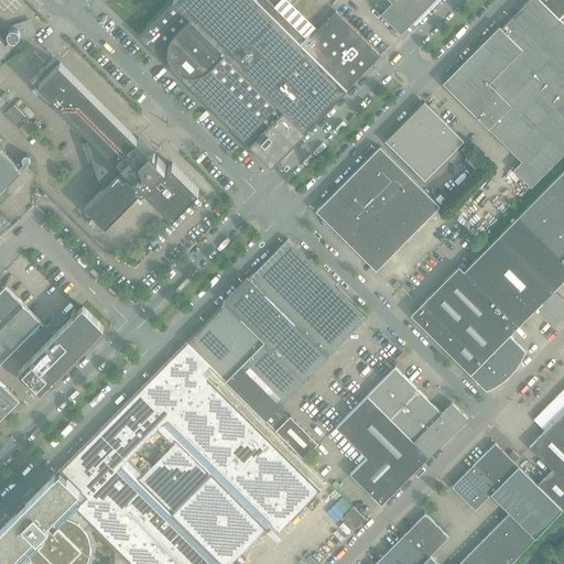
[(304,131),(380,55),(336,11),(314,32),(286,4),(281,9),(271,0),(257,0),(257,1),(256,0),(174,0),(139,35),(271,166),(305,132),(304,131)]
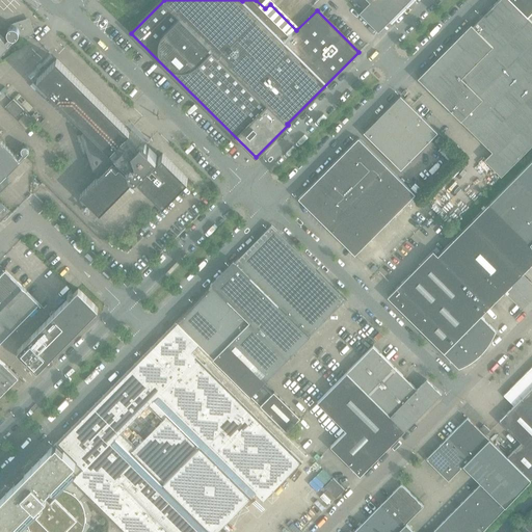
[(370,0),(371,1),(370,2),(380,12),(390,22),(410,0),(370,0)]
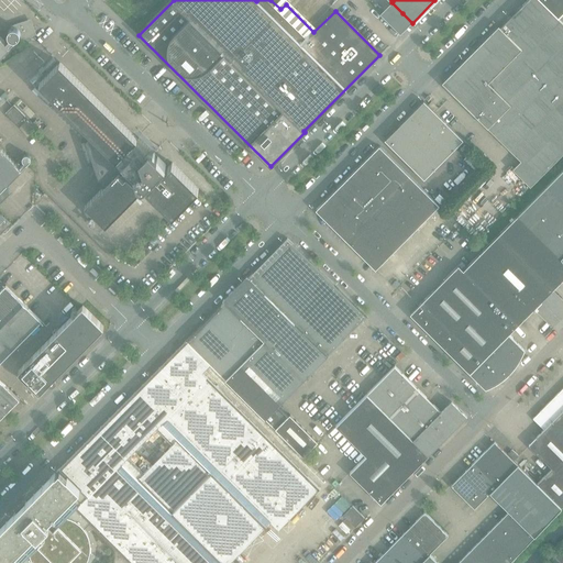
[(530,187),(562,153),(562,22),(540,0),(526,0),(500,26),(498,25),(442,83),(520,161),(512,169),(530,187)]
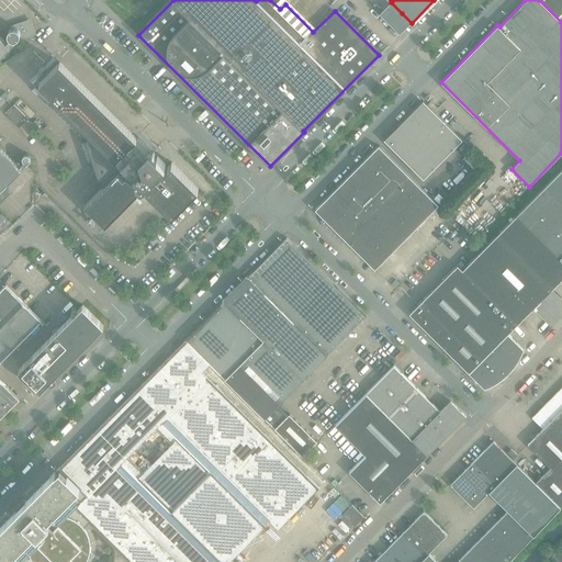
[(561,0),(539,0),(561,22),(561,0)]
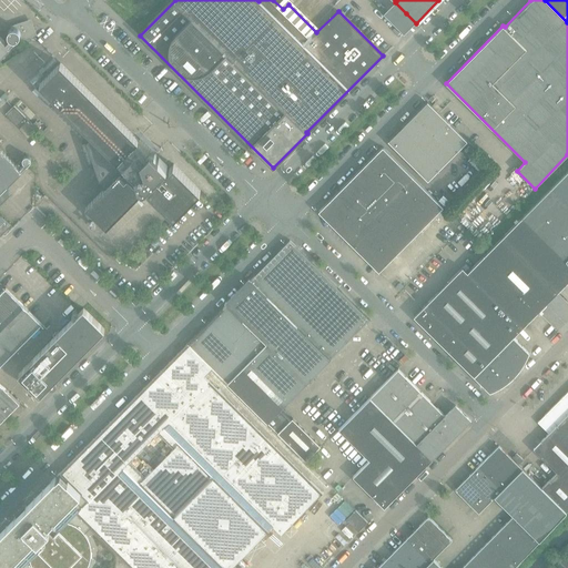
[(19,168),(0,149),(0,57),(10,48),(10,47),(14,42),(18,39),(28,36),(30,34),(31,32),(32,31),(32,29),(31,27),(31,26),(29,23),(27,23),(24,23),(11,28),(10,28),(9,30),(8,32),(8,34),(8,37),(3,41),(0,37),(0,193),(7,186),(22,171),(21,171),(27,165),(27,166),(30,163),(30,161),(31,159),(30,156),(28,156),(26,155),(24,156),(23,158),(22,160),(22,161),(23,163),(19,168)]
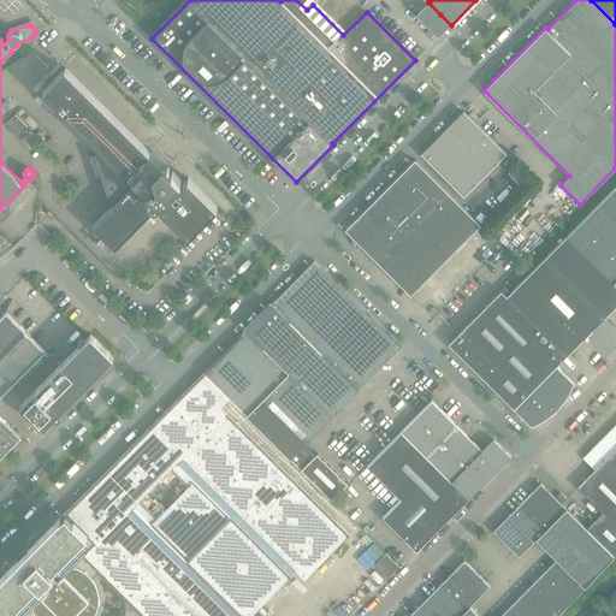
[(149,152),(65,69),(55,77),(19,42),(16,46),(52,82),(42,92),(101,149),(95,155),(111,201),(114,203),(93,225),(116,248),(153,209),(150,208),(154,205),(159,203),(161,206),(160,207),(189,236),(217,207),(188,178),(183,183),(167,166),(165,165),(161,165),(149,153),(149,152)]
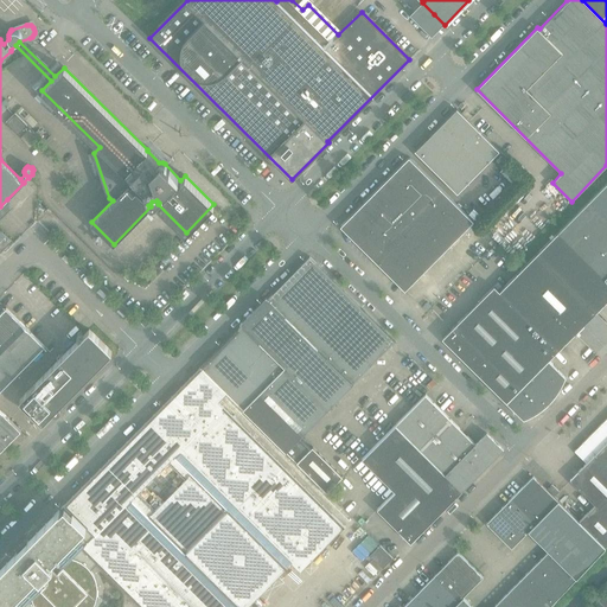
[(499,151),(468,121),(457,109),(415,151),(457,193),(499,151)]
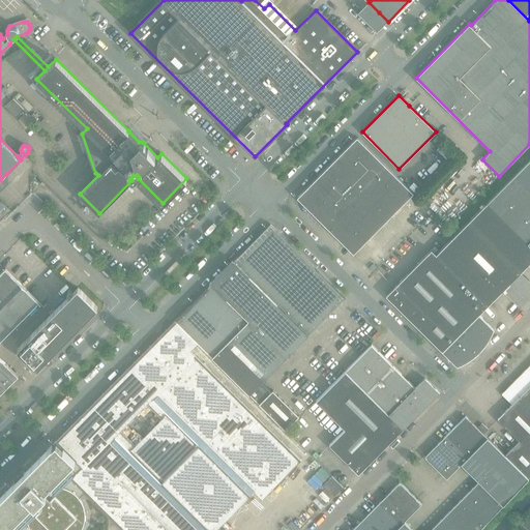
[(24,110),(12,98),(4,107),(16,118),(24,110)]
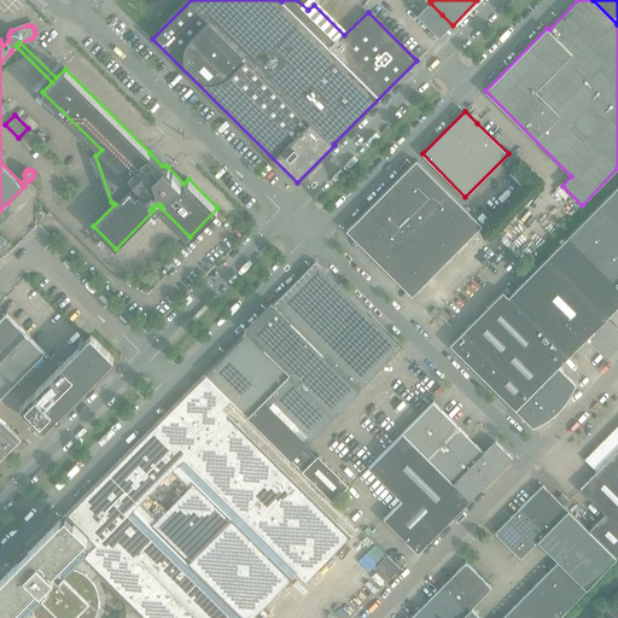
[(30,150),(47,133),(44,130),(36,136),(30,130),(21,140),(30,150)]
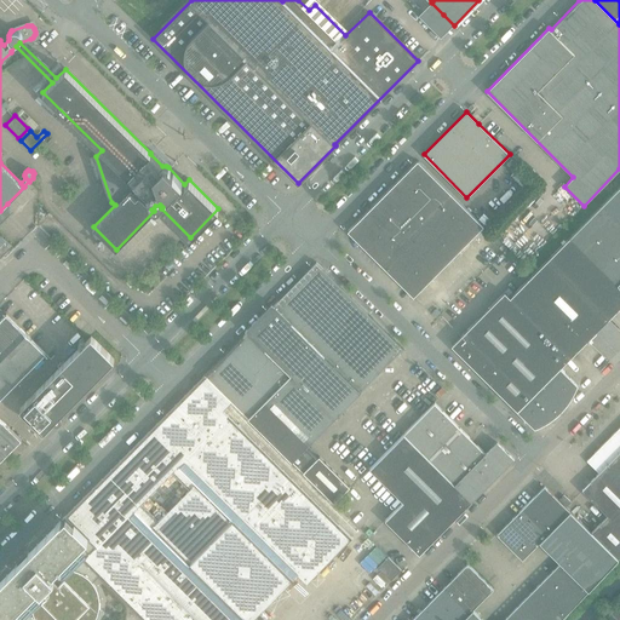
[(413,297),(483,225),(418,161),(361,219),(359,223),(356,227),(356,231),(357,236),(360,240),(363,244),(368,245),(385,250),(382,265),(413,297)]
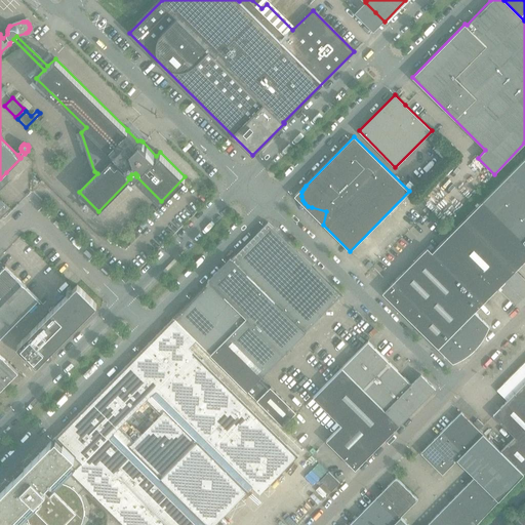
[(524,157),(508,175),(524,192),(524,157)]
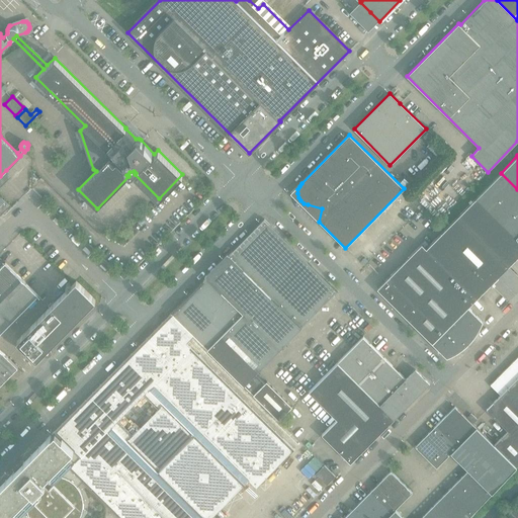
[(517,189),(501,173),(476,198),(517,240),(517,189)]
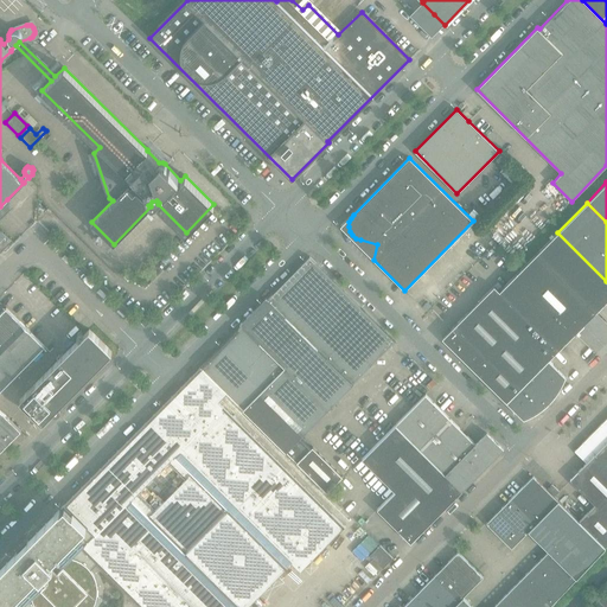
[(606,300),(606,281),(557,232),(536,254),(595,313),(606,300)]
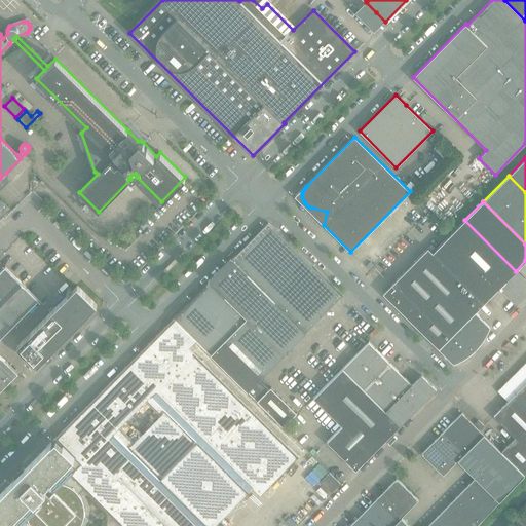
[(516,271),(464,220),(446,239),(497,290),(516,271)]
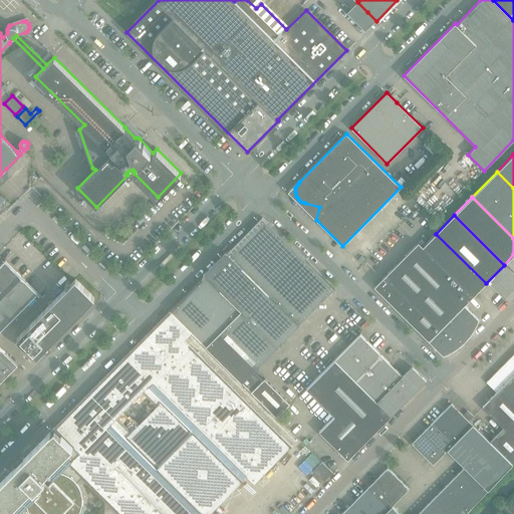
[(334,289),(269,225),(262,218),(255,225),(227,253),(299,324),(334,289)]
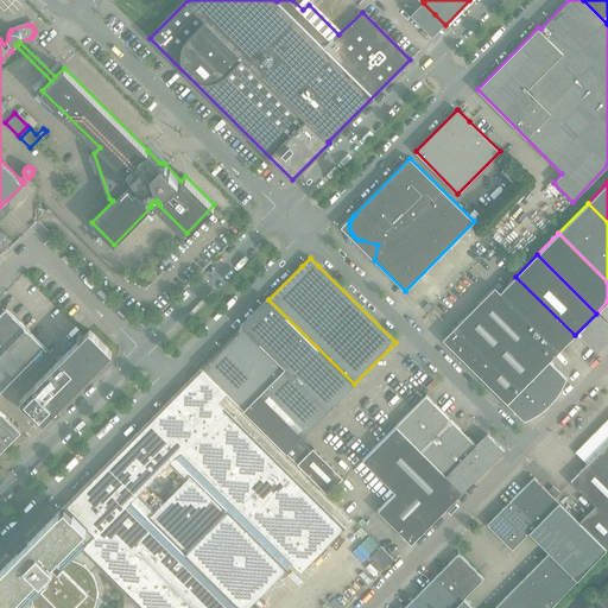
[(42,271),(31,280),(36,286),(46,276),(42,271)]
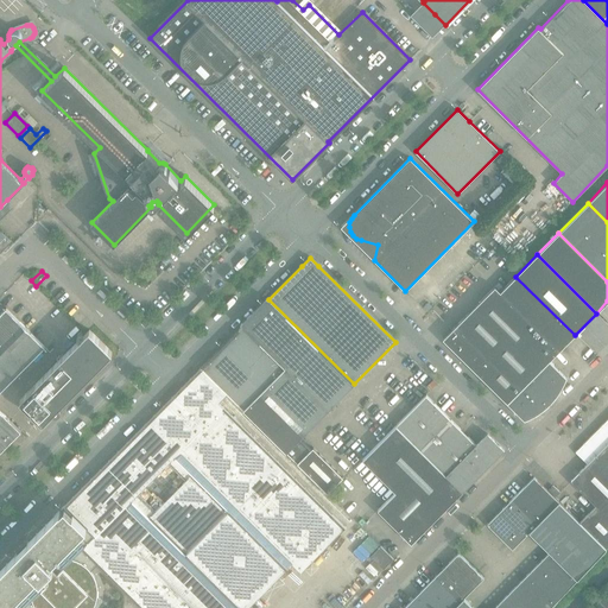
[(46,276),(36,286),(40,291),(51,280),(46,276)]
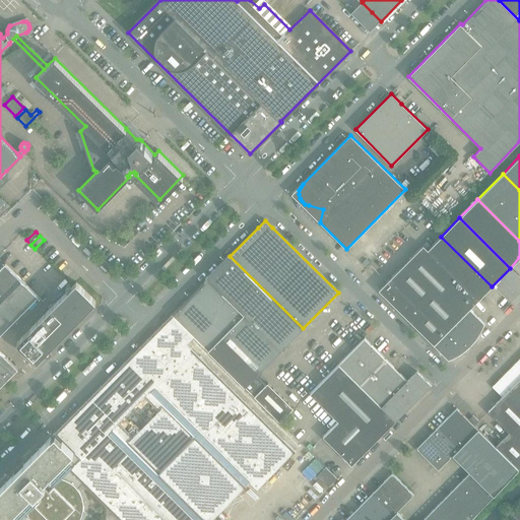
[(492,286),(441,237),(428,250),(478,300),(492,286)]
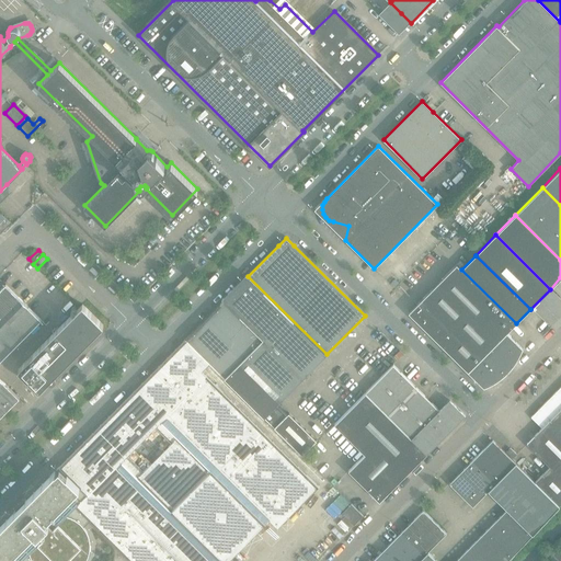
[(47,259),(37,268),(42,273),(52,264),(47,259)]
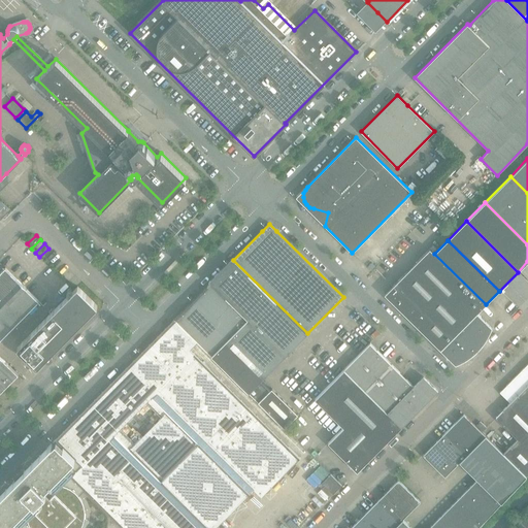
[(48,249),(39,257),(43,261),(53,253),(48,249)]
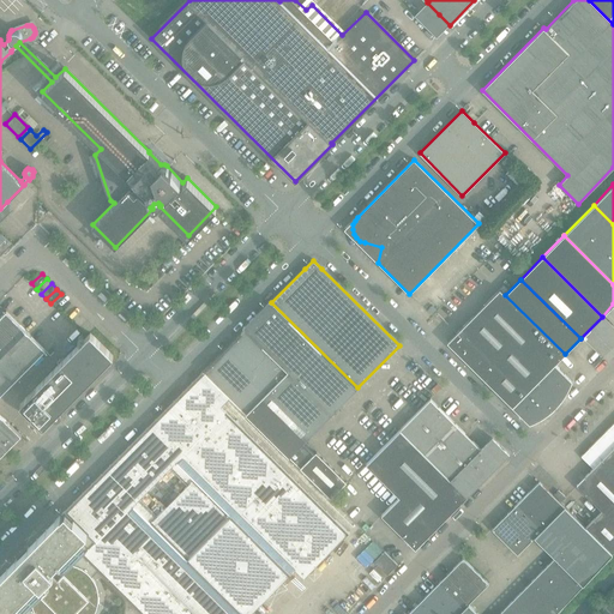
[(565,354),(505,295),(499,289),(447,342),(471,367),(512,407),(554,365),(565,354)]
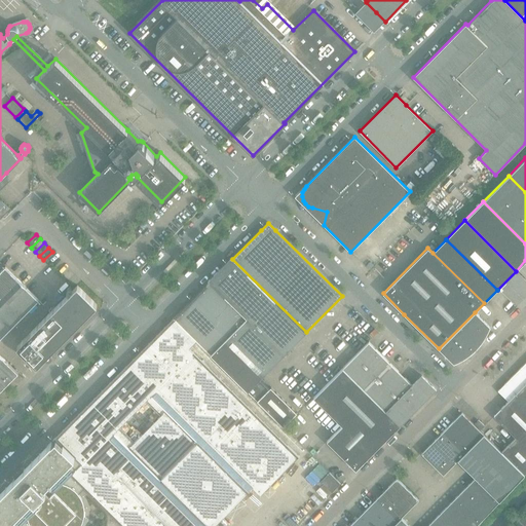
[(52,252),(43,260),(47,264),(57,256),(52,252)]
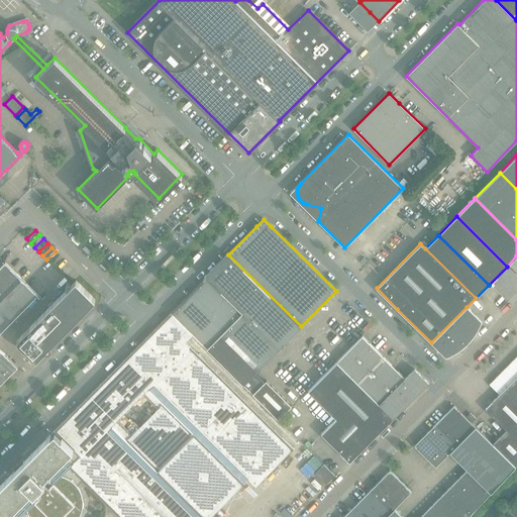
[(56,251),(46,260),(52,264),(60,255),(56,251)]
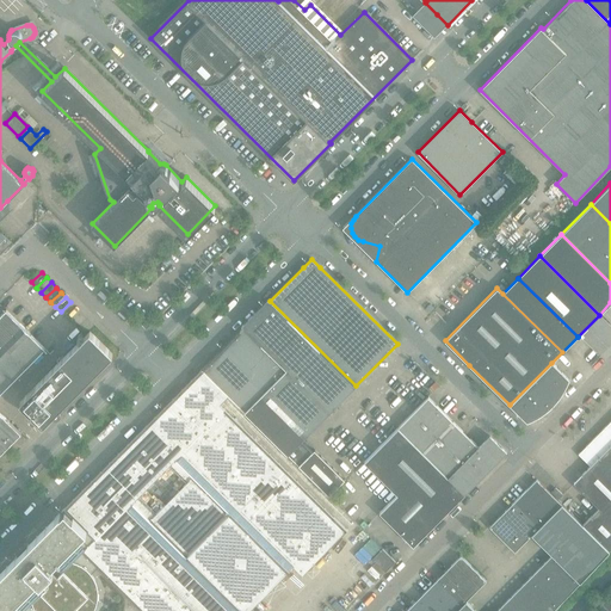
[(340,403),(347,396),(346,395),(353,388),(356,386),(270,301),(265,306),(266,307),(266,314),(257,323),(248,323),(248,322),(203,369),(226,393),(288,455),(329,497),(345,481),(315,450),(314,449),(313,449),(313,448),(312,448),(310,446),(307,445),(306,445),(304,444),(303,443),(301,440),(332,409),(339,402),(340,403)]
